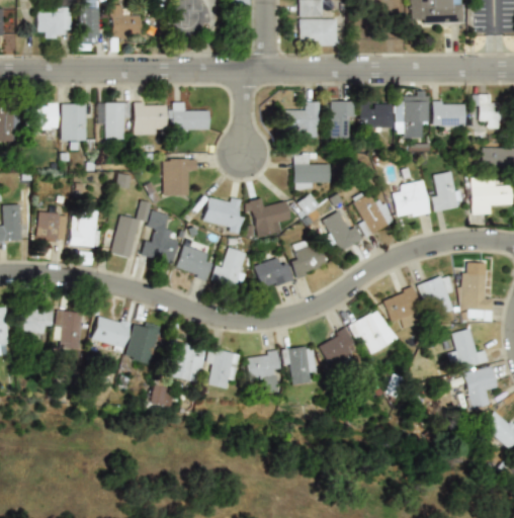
[(103,0),(81,0),(81,42),(103,42),(103,0)]
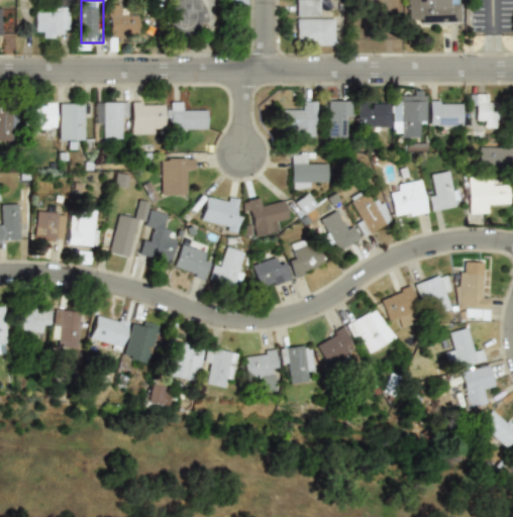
[(139,37),(139,14),(127,14),(127,0),(111,0),(111,37),(139,37)]
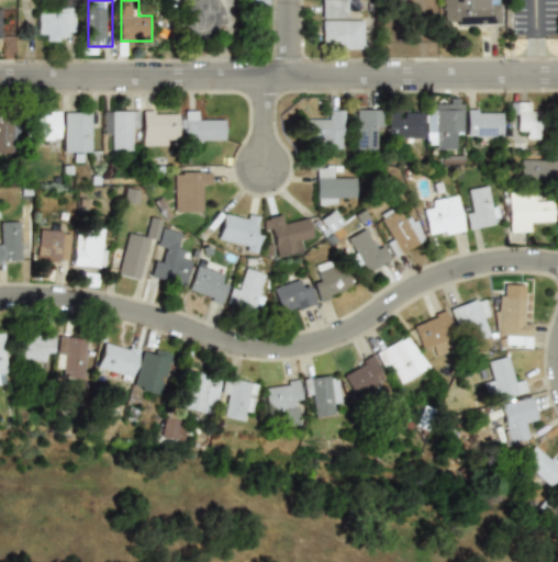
[(249,0),(250,13),(270,12),(269,0),(249,0)]
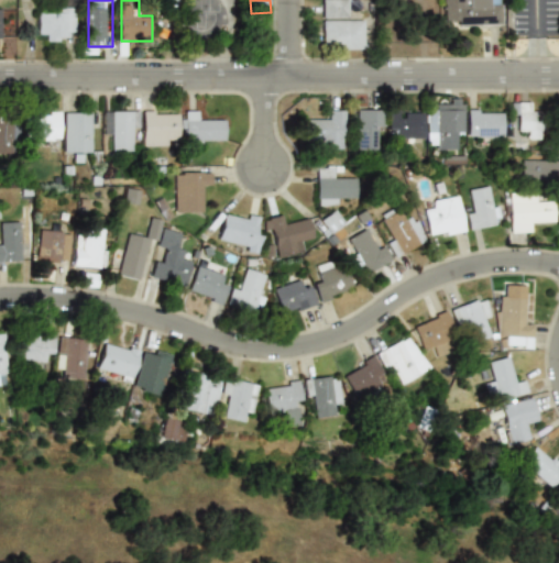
[(352,0),(326,0),(326,17),(352,17),(352,0)]
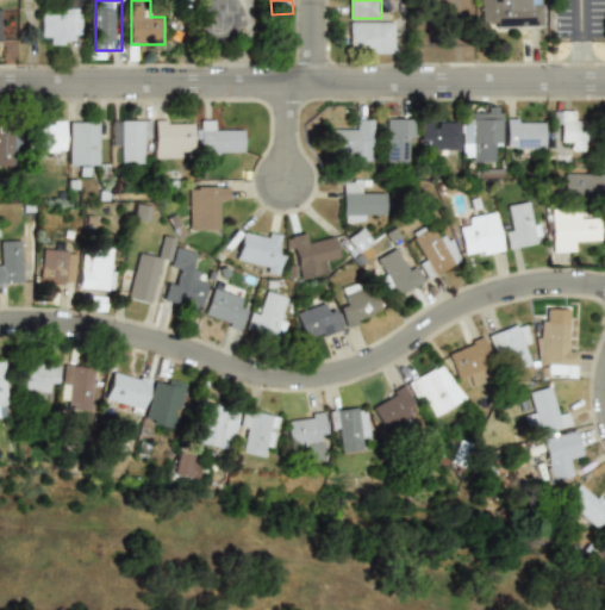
[(484,0),(484,26),(547,26),(546,0),(484,0)]
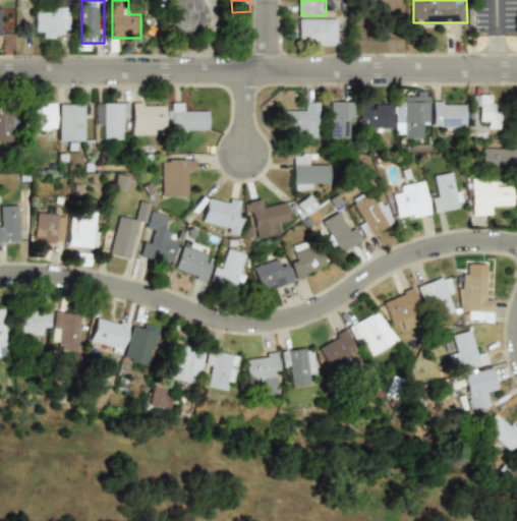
[(73,8),(38,8),(38,38),(64,38),(64,27),(73,27),(73,8)]
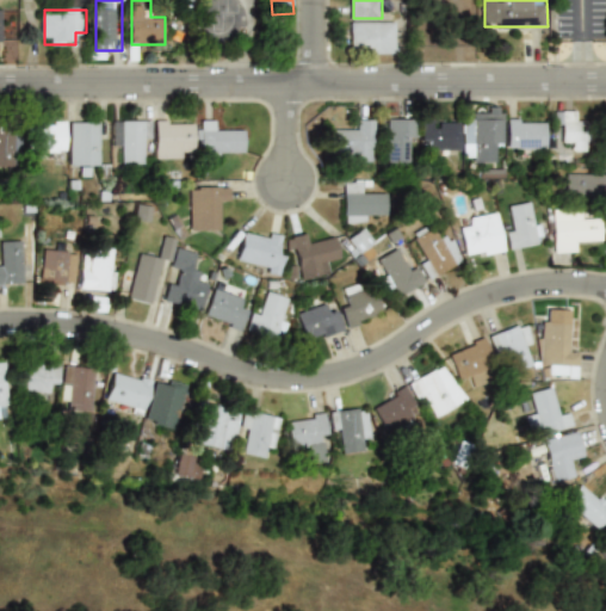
[(353,53),(397,53),(397,20),(353,20),(353,53)]
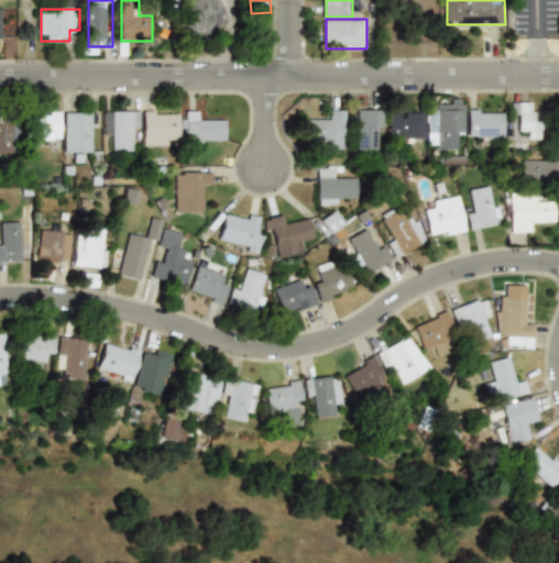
[(466,148),(466,99),(452,99),(452,107),(430,107),(430,148),(466,148)]
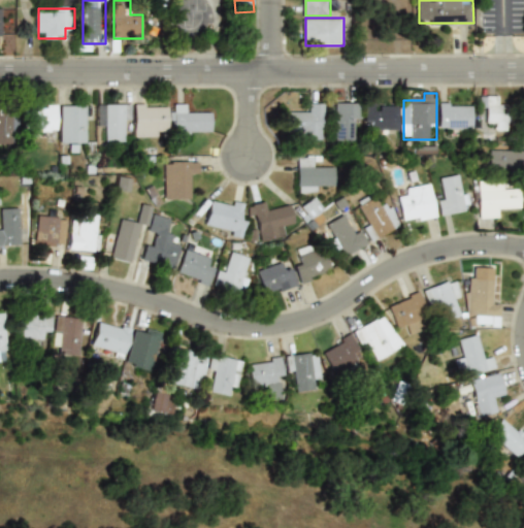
[(513,130),(513,105),(501,105),(501,95),(482,95),(482,107),(490,107),(490,130),(513,130)]
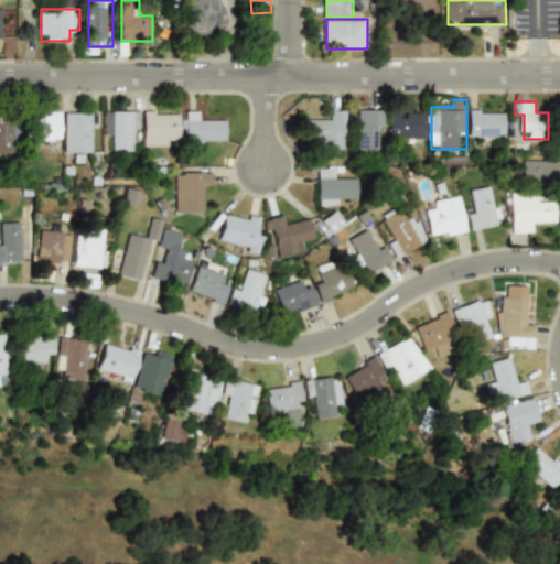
[(348,109),(327,109),(327,119),(305,119),(305,139),(318,139),(318,149),(348,149),(348,109)]
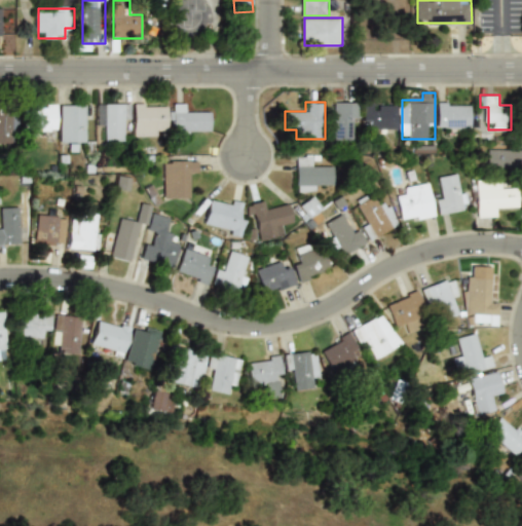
[(353,121),(362,121),(362,102),(336,102),(336,140),(353,140),(353,121)]
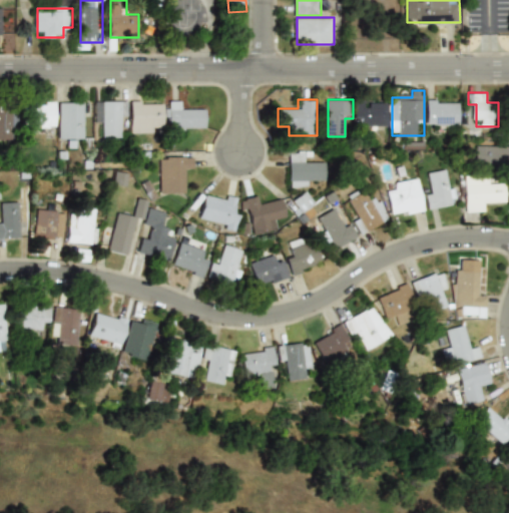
[(428,125),(460,125),(460,99),(428,99),(428,125)]
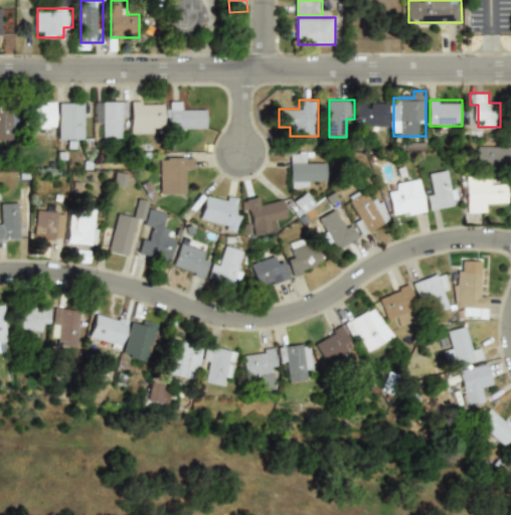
[(128,102),(98,102),(98,123),(108,123),(108,138),(128,138),(128,102)]
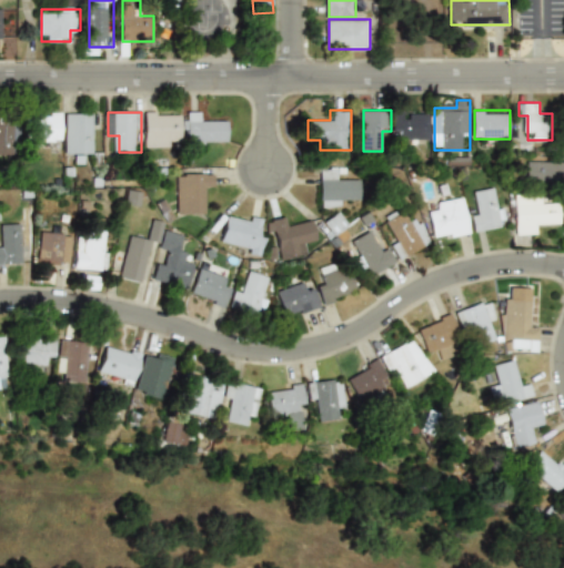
[(147,112),(147,146),(183,146),(183,112),(147,112)]
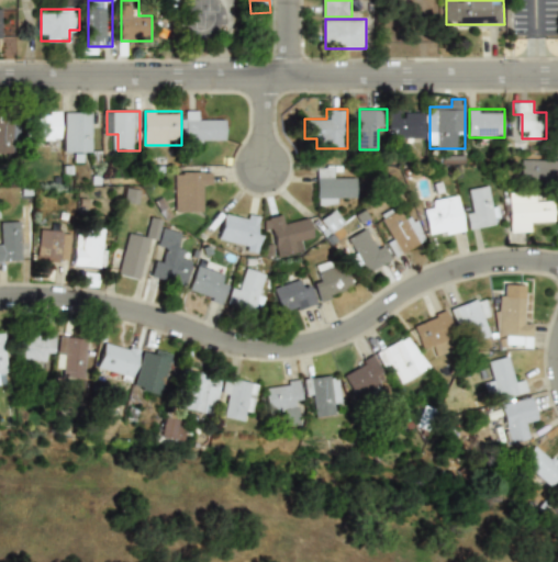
[(204,121),(204,111),(185,111),(185,143),(227,142),(227,121),(204,121)]
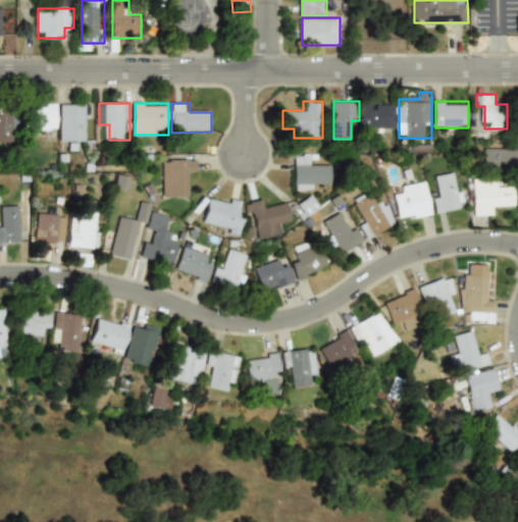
[(362,127),(395,127),(395,103),(362,103),(362,127)]
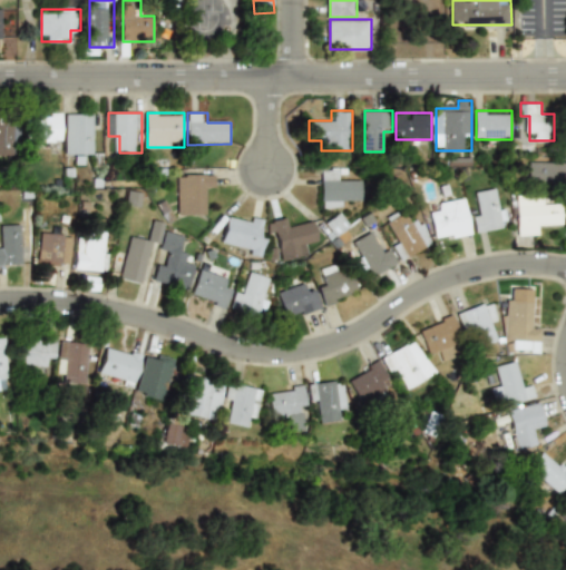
[(64,114),(35,114),(35,141),(64,141),(64,114)]
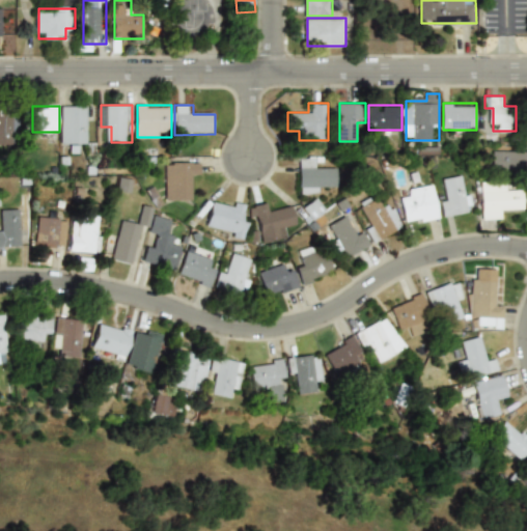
[(63,144),(86,144),(86,126),(96,126),(96,106),(63,106),(63,144)]
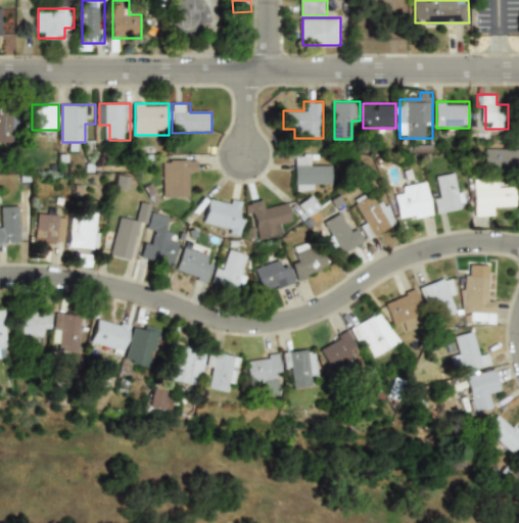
[(0,142),(16,142),(16,105),(0,105),(0,142)]
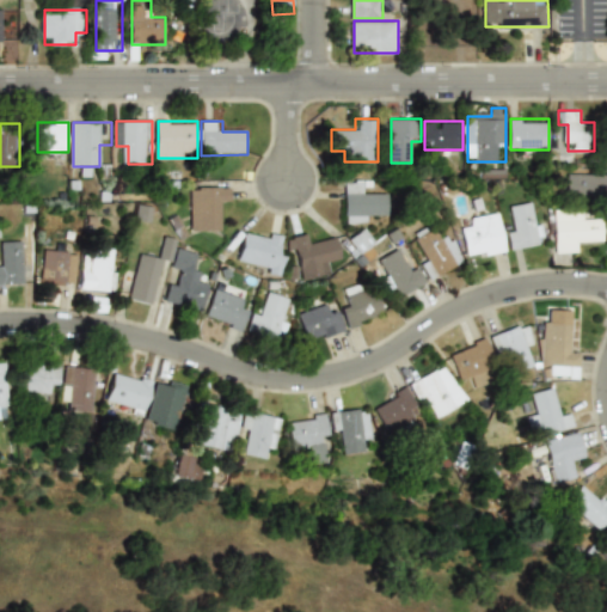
[(606,173),(569,173),(569,197),(606,197),(606,173)]
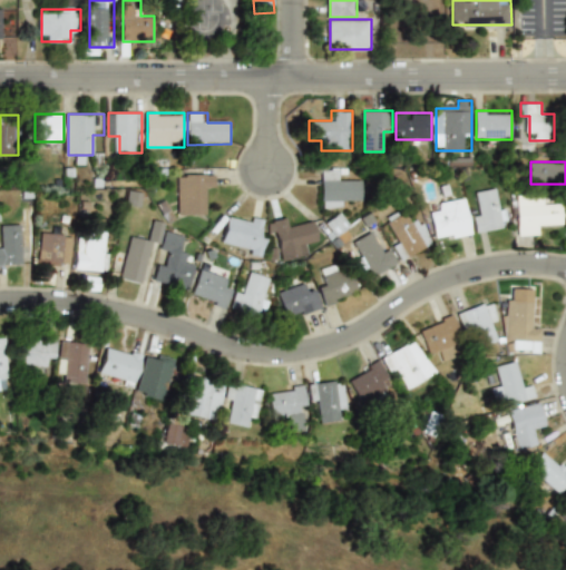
[(343,169),(324,169),(324,205),(364,205),(364,180),(343,180),(343,169)]
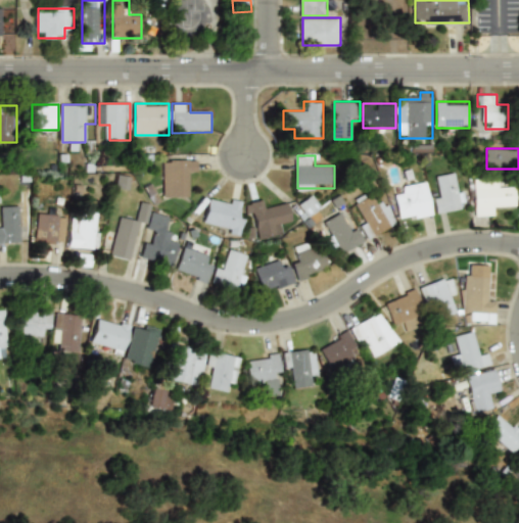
[(166,159),(166,197),(191,197),(191,174),(198,174),(198,159),(166,159)]
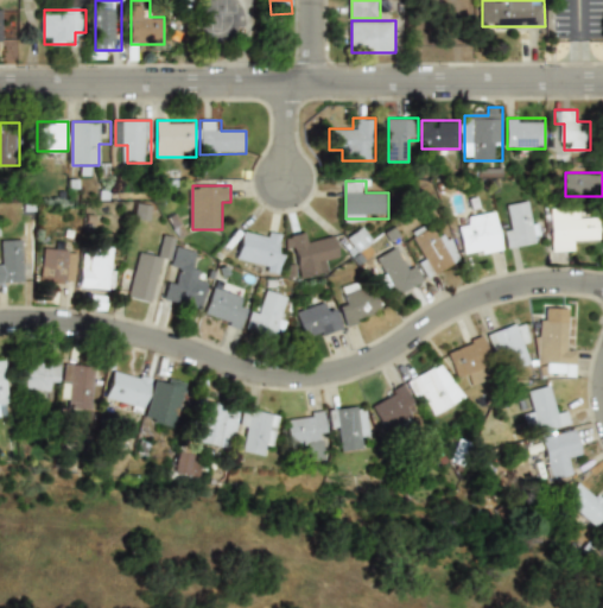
[(511,248),(543,242),(534,200),(511,204),(514,221),(506,222),(511,248)]
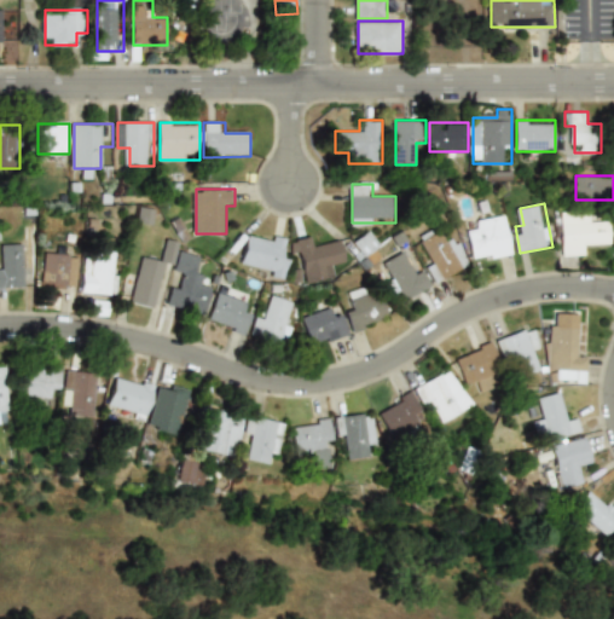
[(591,221),(591,212),(563,212),(563,255),(585,255),(585,243),(613,243),(613,221),(591,221)]
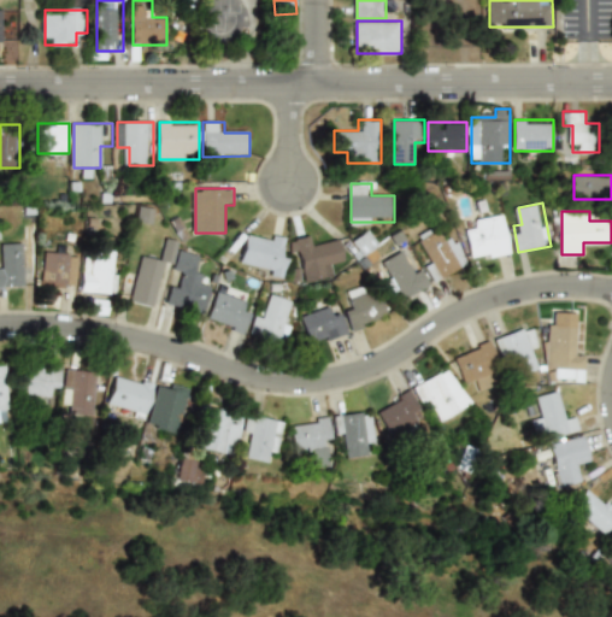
[(505,215),(466,222),(474,260),(512,253),(505,215)]
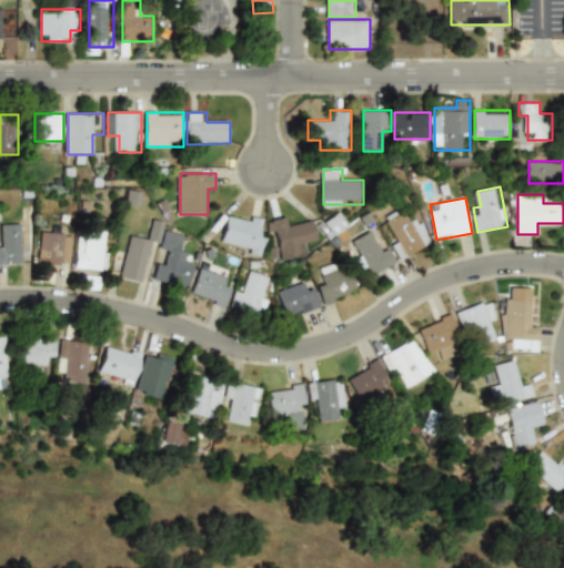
[(433,242),(419,216),(411,222),(404,209),(386,219),(406,256),(433,242)]
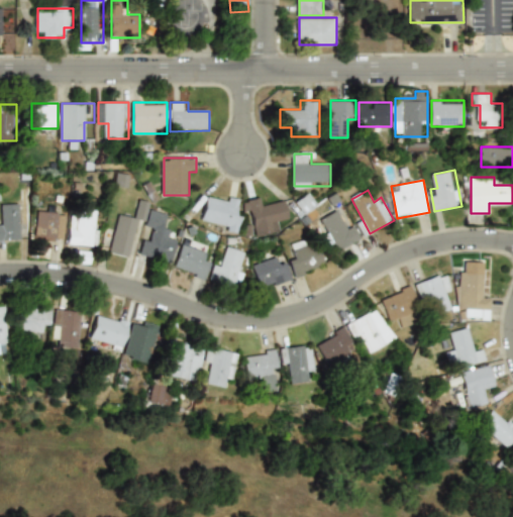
[(209,192),(202,222),(237,231),(245,201),(209,192)]
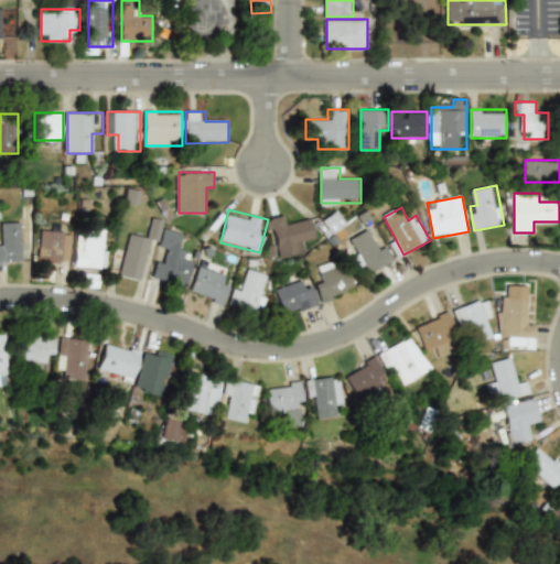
[(330,237),(348,225),(340,210),(321,221),(330,237)]
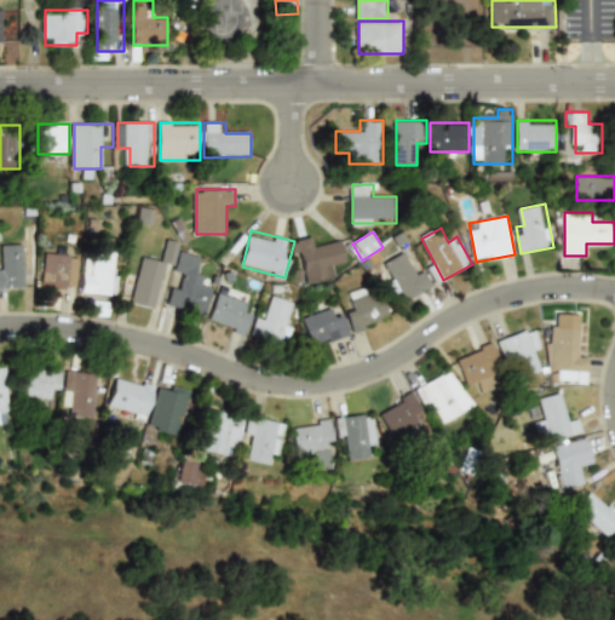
[(297,239),(303,283),(329,280),(328,268),(349,264),(345,242),(320,246),(317,236),(297,239)]
